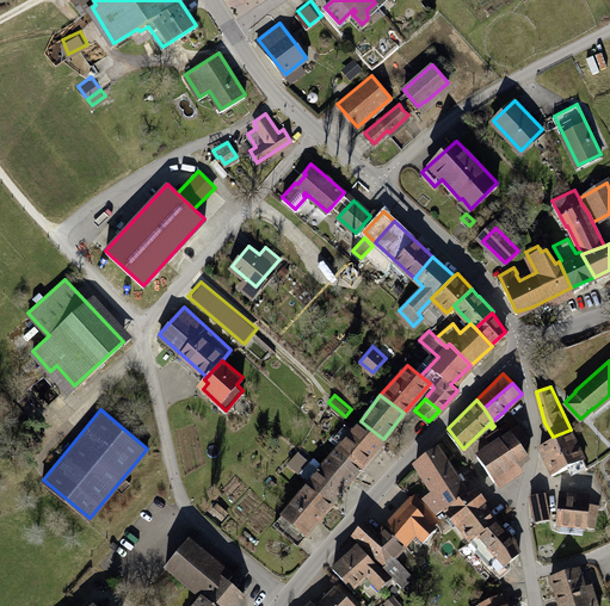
[(511,415),(498,425),(504,431),(517,421),(511,415)]
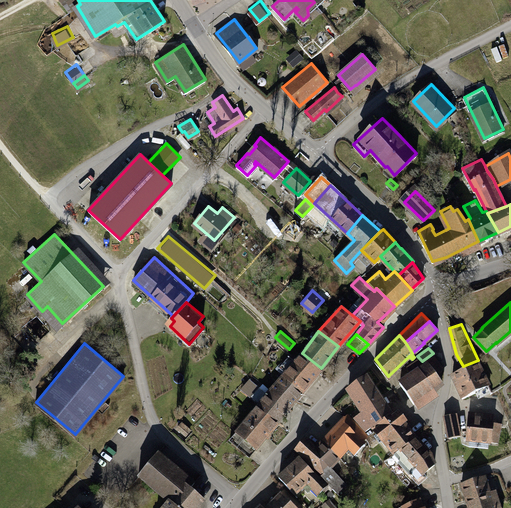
[(321,368),(302,353),(277,381),(297,397),(321,368)]
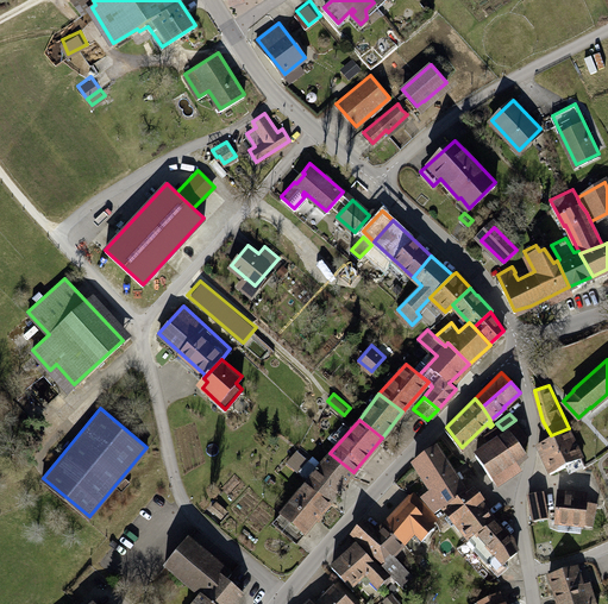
[(516,421),(508,427),(511,431),(502,435),(500,438),(515,461),(525,454),(525,452),(520,445),(526,435),(516,421)]
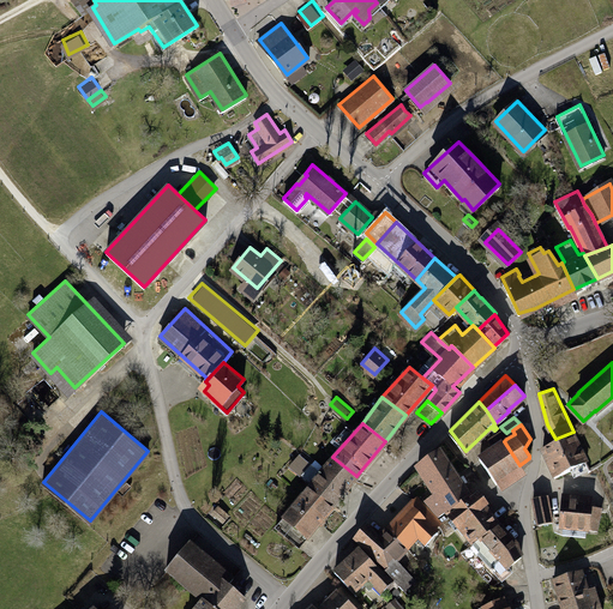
[(496,447),(504,441),(506,439),(502,430),(490,439),(496,447)]
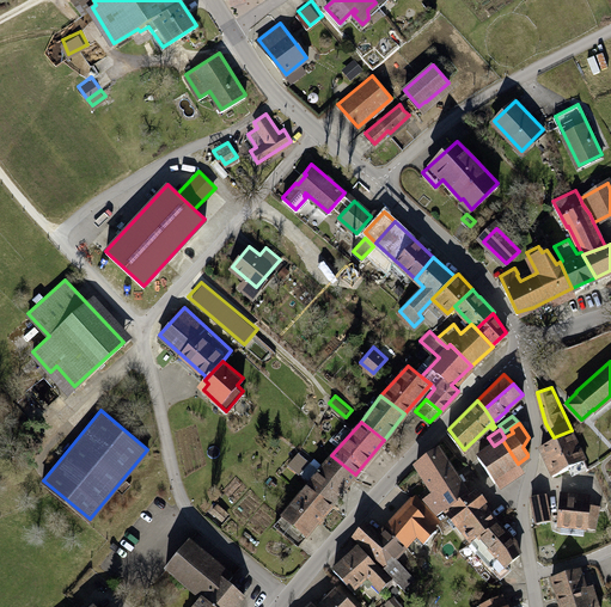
[(539,445),(554,473),(585,458),(572,430),(554,437),(539,445)]
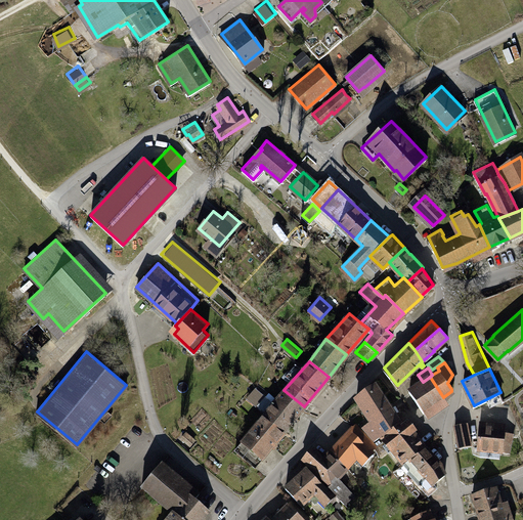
[(424,410),(443,397),(430,377),(423,382),(408,390),(424,410)]
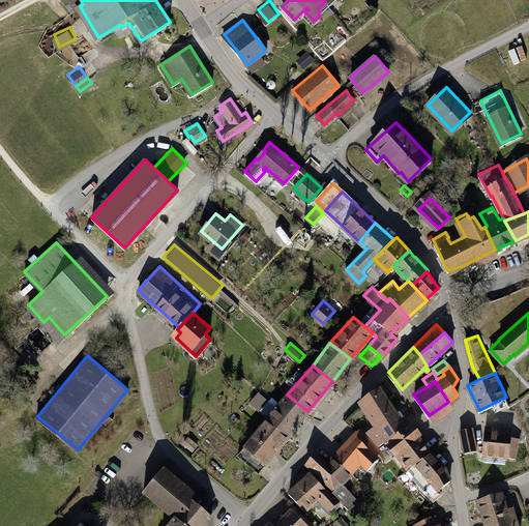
[(405,426),(380,387),(360,401),(376,425),(366,431),(378,444),(385,439),(386,441),(405,426)]
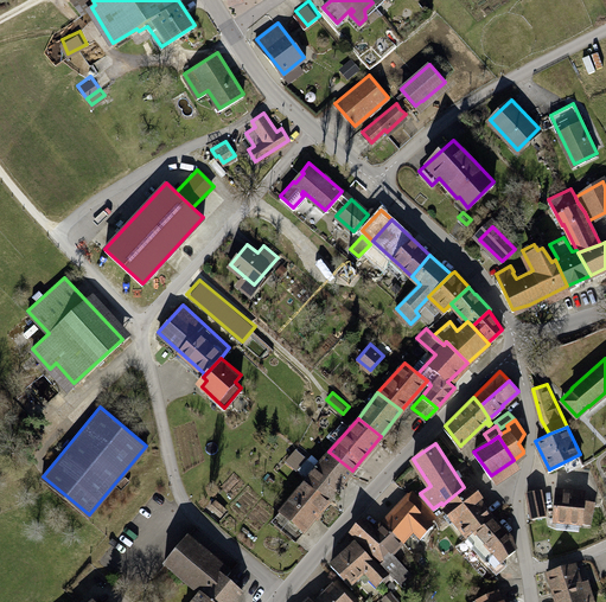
[(330,498),(352,471),(329,452),(318,466),(306,456),(298,466),(308,475),(306,479),(330,498)]
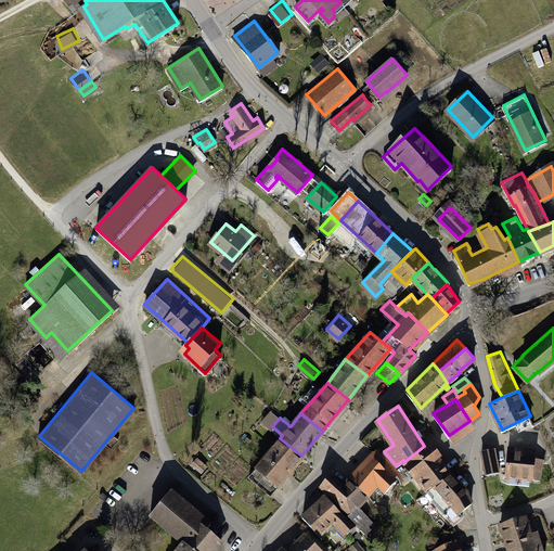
[(270,492),(301,456),(280,438),(249,475),(270,492)]
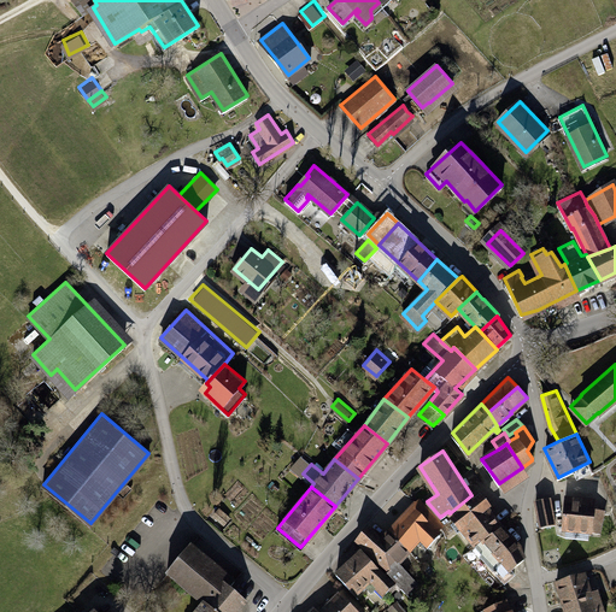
[(475,492),(471,495),(450,513),(475,545),(500,524),(475,492)]
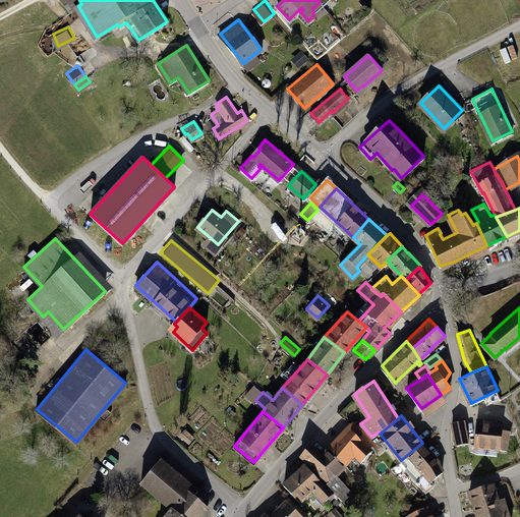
[(354,419),(328,448),(345,464),(354,452),(360,460),(370,449),(368,447),(373,442),(354,419)]
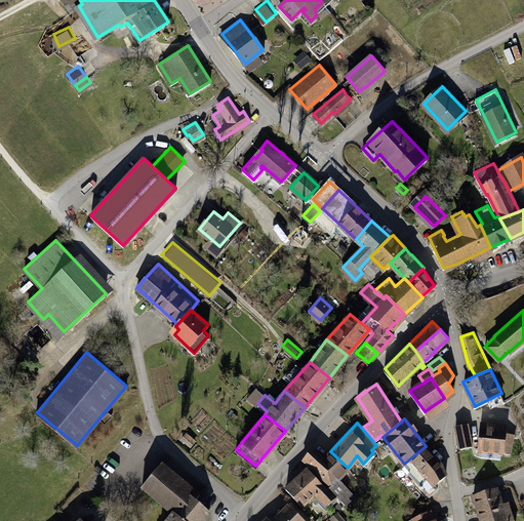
[(472,444),(468,423),(455,425),(459,447),(472,444)]
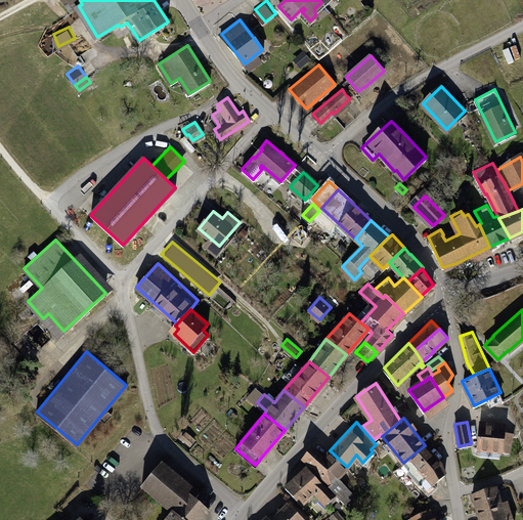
[(505,427),(480,425),(478,447),(509,450),(514,432),(505,431),(505,427)]
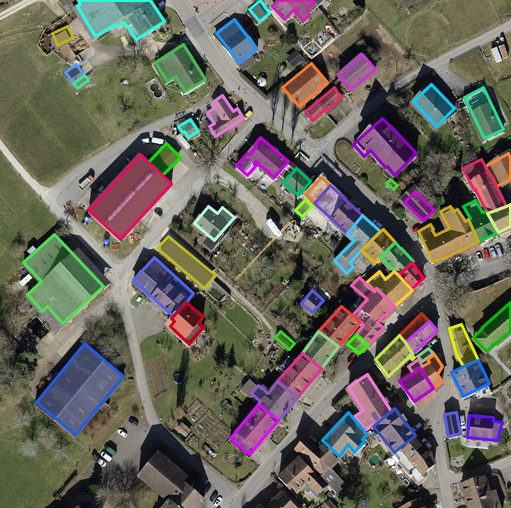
[(182,421),(177,427),(185,433),(190,427),(182,421)]
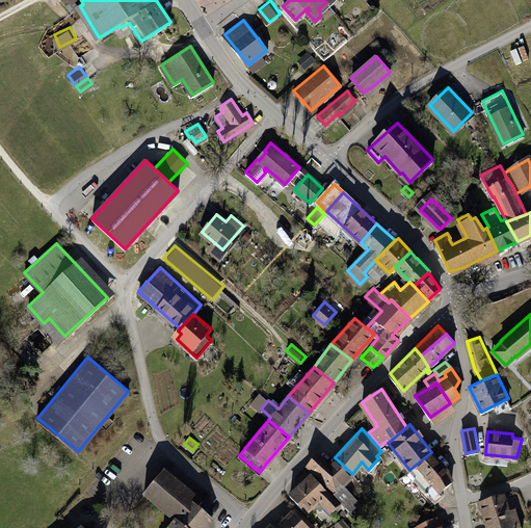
[(444,465),(431,452),(409,470),(416,476),(415,478),(421,485),(444,465)]
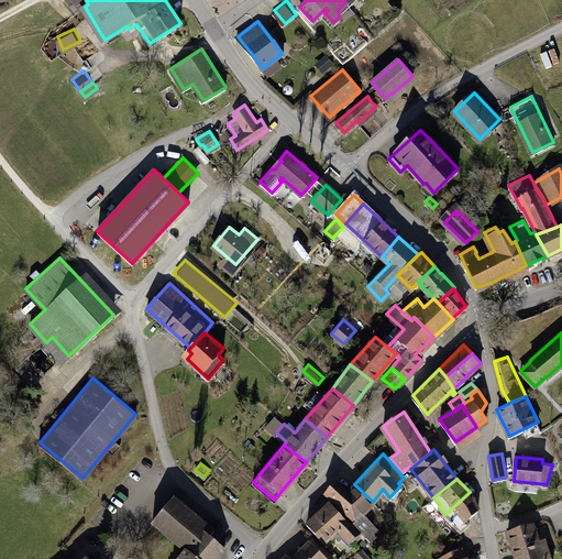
[(335,481),(324,492),(352,519),(353,518),(355,521),(355,524),(362,529),(364,534),(370,538),(379,529),(373,525),(374,524),(363,513),(373,502),(354,484),(348,493),(335,481)]
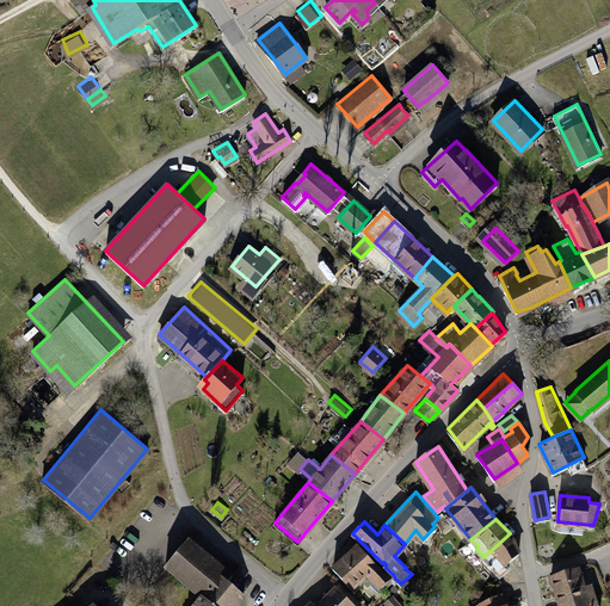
[(515,538),(510,533),(484,557),(499,575),(509,566),(506,563),(518,551),(515,538)]
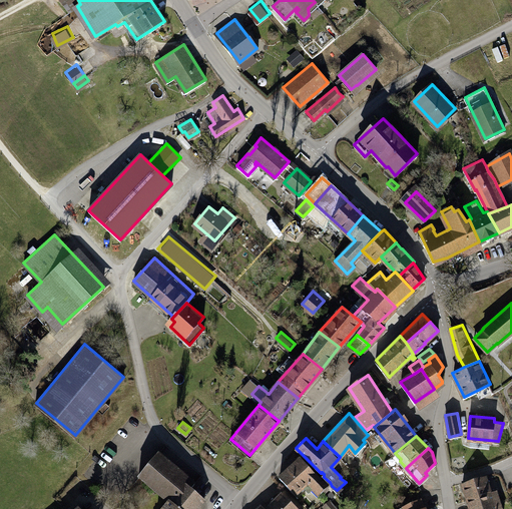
[(194,481),(158,451),(138,474),(169,500),(161,508),(194,508),(204,498),(190,486),(194,481)]
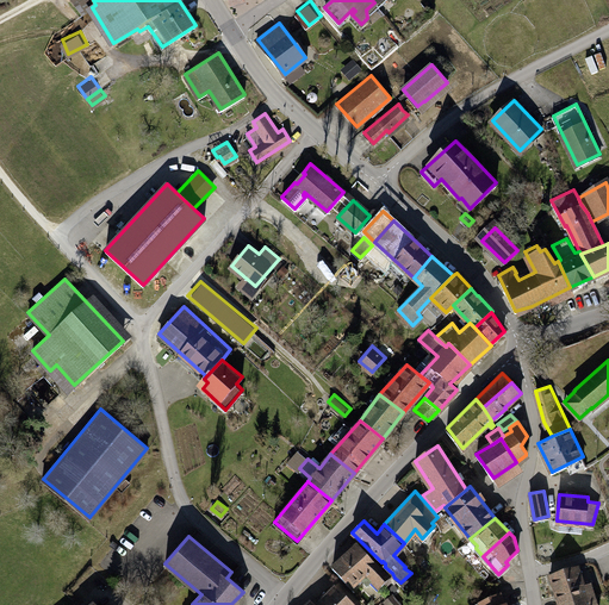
[(358,543),(346,554),(364,574),(361,577),(367,584),(371,579),(378,587),(392,573),(385,567),(385,563),(380,568),(376,563),(377,563),(358,543)]
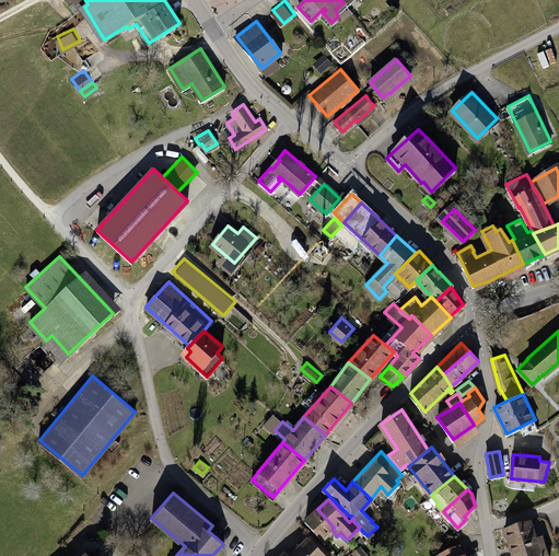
[(323,539),(332,530),(334,528),(317,509),(305,520),(323,539)]
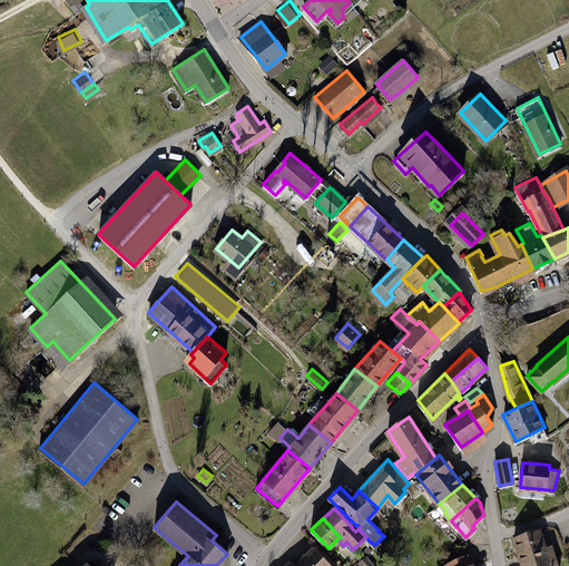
[(519,555),(546,546),(543,537),(546,537),(545,532),(541,533),(540,528),(513,537),(519,555)]
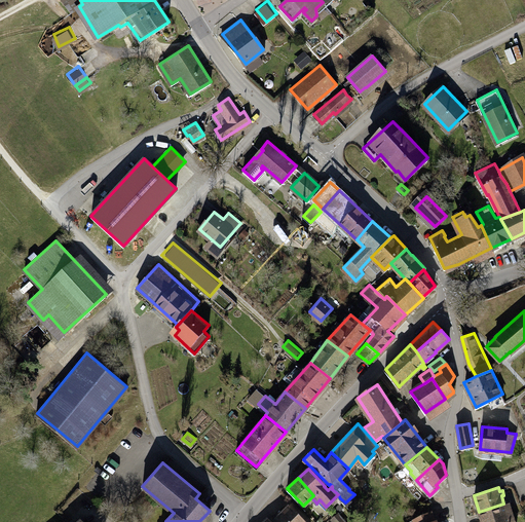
[(310,518),(293,499),(270,521),(307,521),(310,518)]
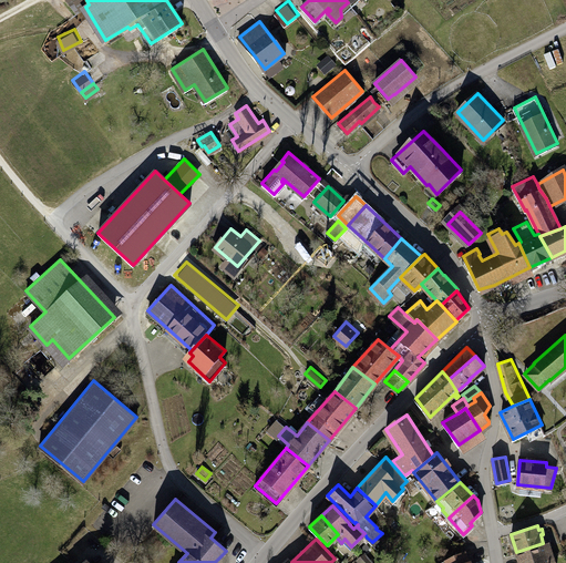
[(543,543),(516,552),(520,562),(556,562),(548,541),(543,543)]
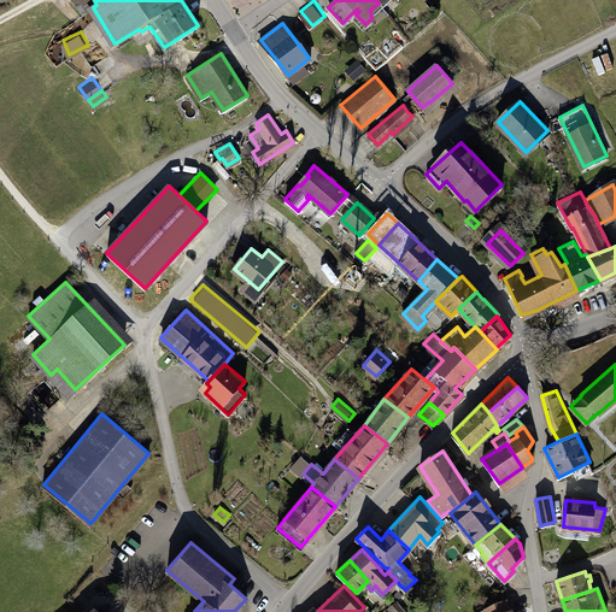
[(414,611),(400,595),(389,605),(394,611),(414,611)]
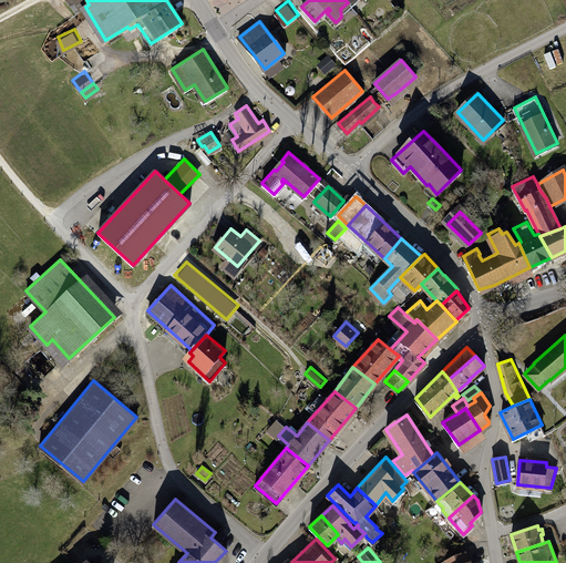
[(470,562),(465,550),(435,562),(470,562)]
